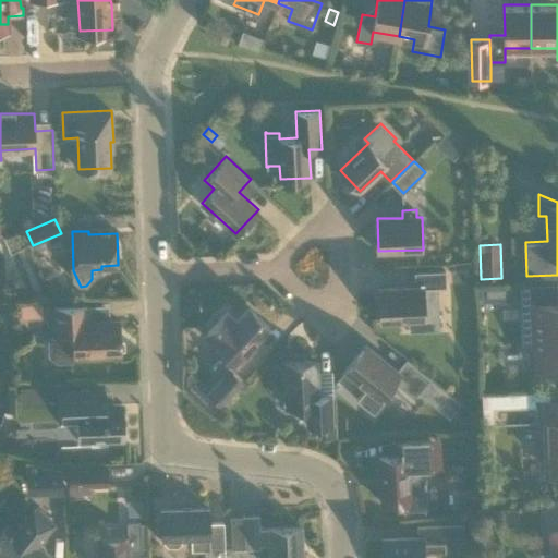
[(434,287),(447,287),(446,270),(415,273),(416,287),(379,289),(380,322),(408,320),(408,330),(436,329),(434,287)]
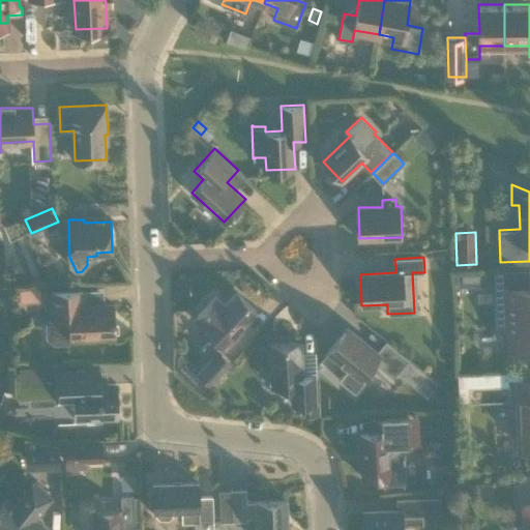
[(529,270),(496,271),(498,324),(508,324),(509,350),(529,348),(529,286),(529,287),(529,270)]
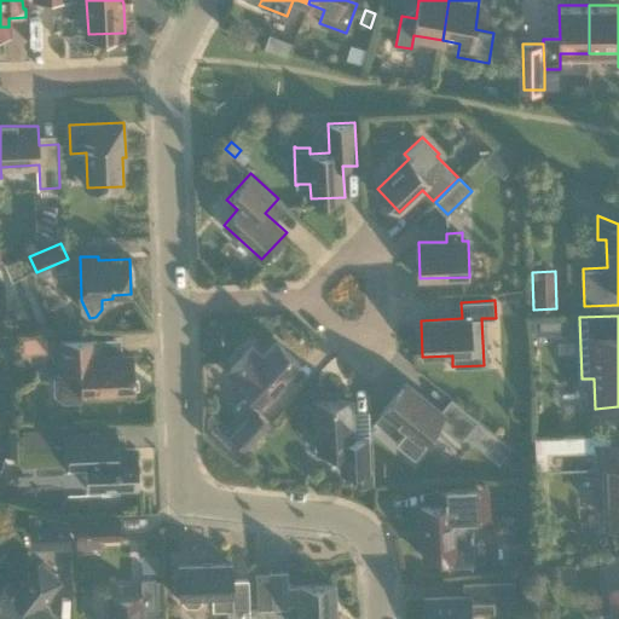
[(533,334),(562,333),(562,318),(533,319),(533,334)]
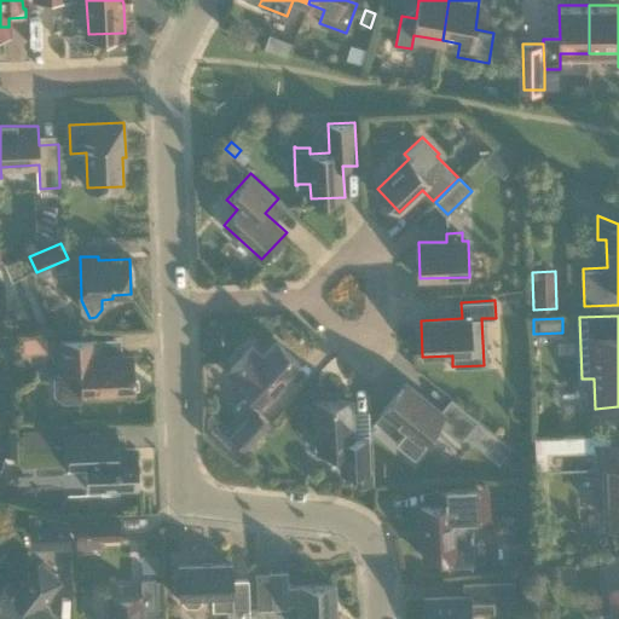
[(48,352),(51,336),(27,333),(24,348),(48,352)]
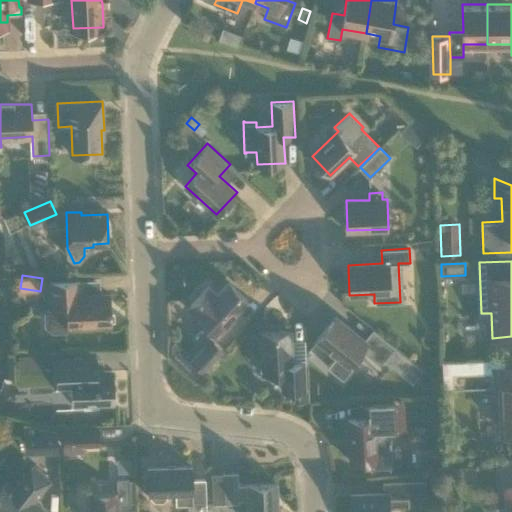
[(50,281),(51,308),(48,308),(44,313),(44,326),(52,333),(65,333),(69,326),(112,324),(110,294),(76,295),(75,280),(50,281)]
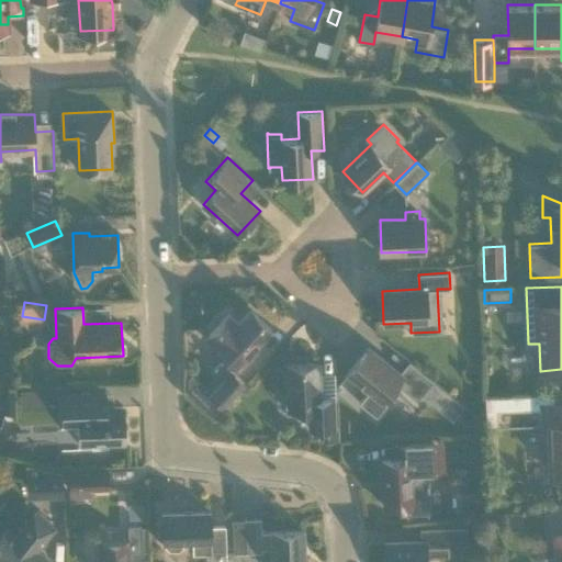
[(226,379),(233,371),(235,373),(239,369),(262,345),(260,343),(272,329),(251,310),(239,323),(229,314),(209,336),(216,343),(214,345),(226,356),(215,368),(226,379)]
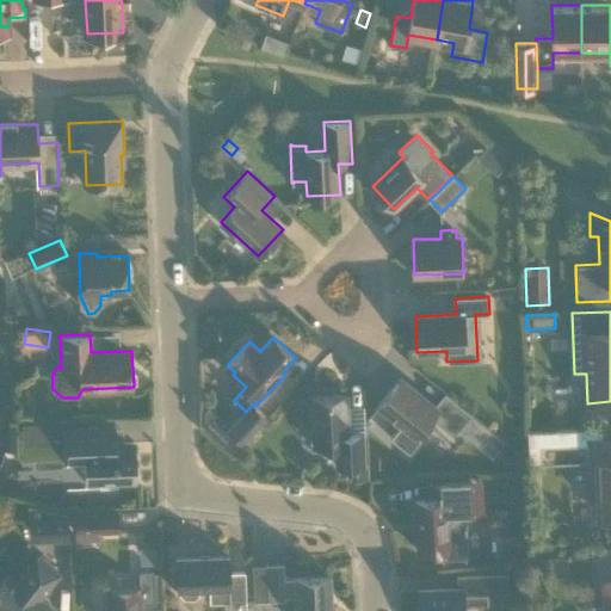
[(401,377),(378,405),(402,425),(392,438),(411,452),(421,438),(418,436),(420,432),(432,417),(455,436),(460,429),(482,448),(486,443),(495,432),(473,413),(446,393),(436,406),(401,377)]
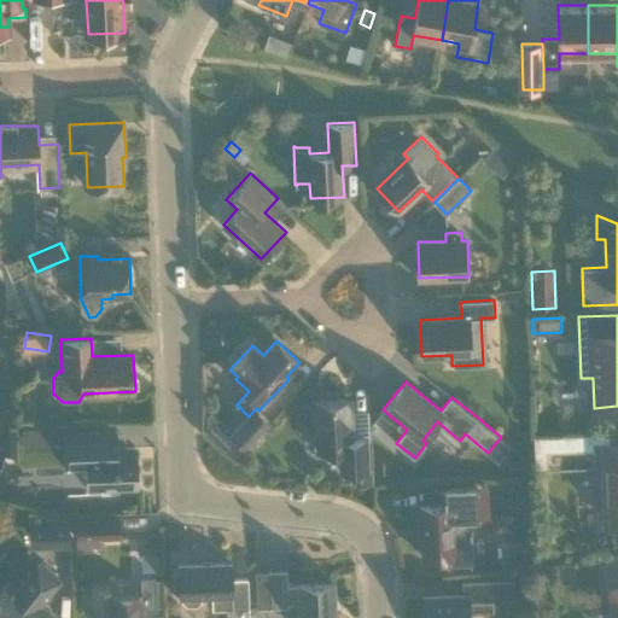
[(340,449),(342,470),(368,468),(367,438),(353,439),(351,400),(316,401),(319,450),(340,449)]
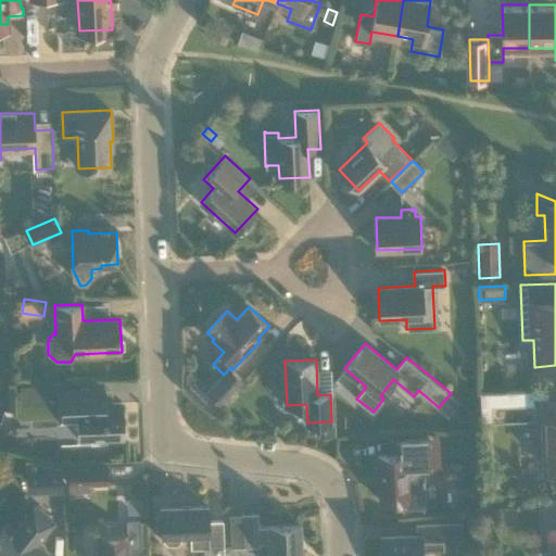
[(209,391),(220,403),(243,379),(232,369),(230,367),(224,375),(209,391)]
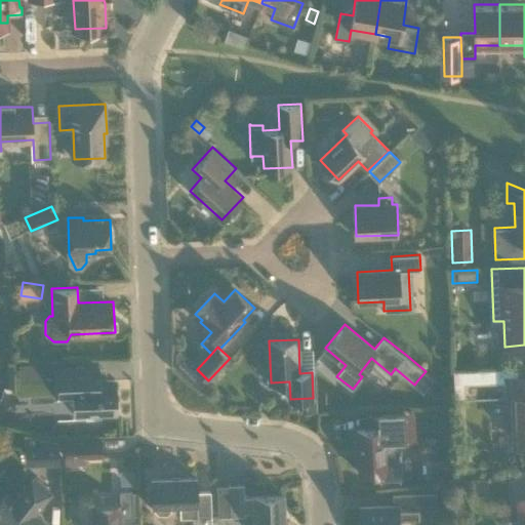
[(116,379),(101,380),(101,366),(58,368),(59,395),(75,395),(75,414),(118,413),(116,379)]
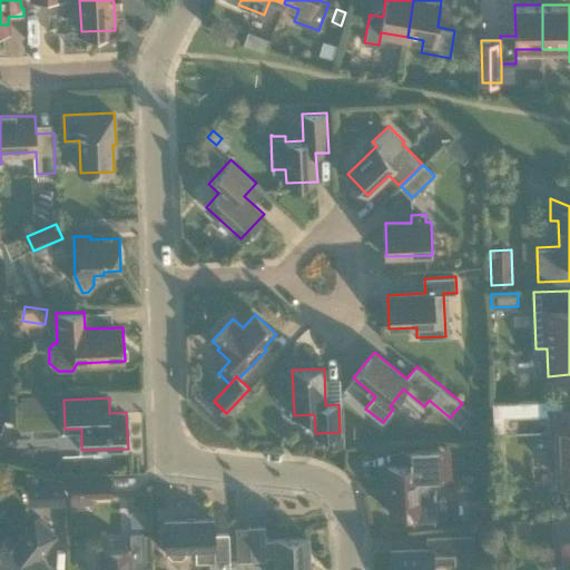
[(503,415),(529,414),(529,400),(492,402),(493,432),(504,432),(503,415)]
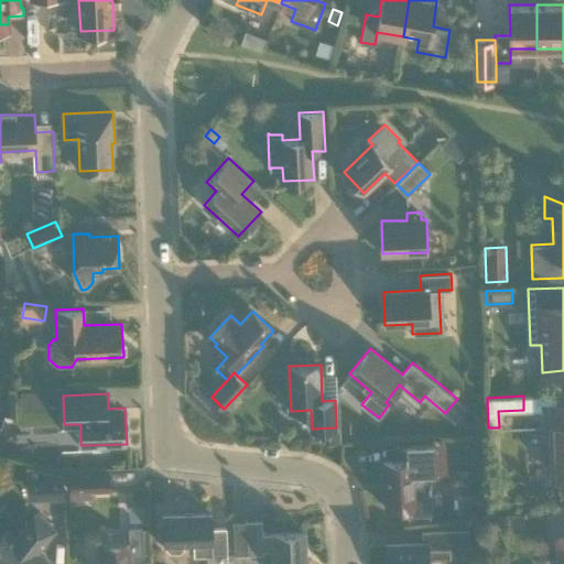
[(457,399),(448,409),(457,415),(465,405),(457,399)]
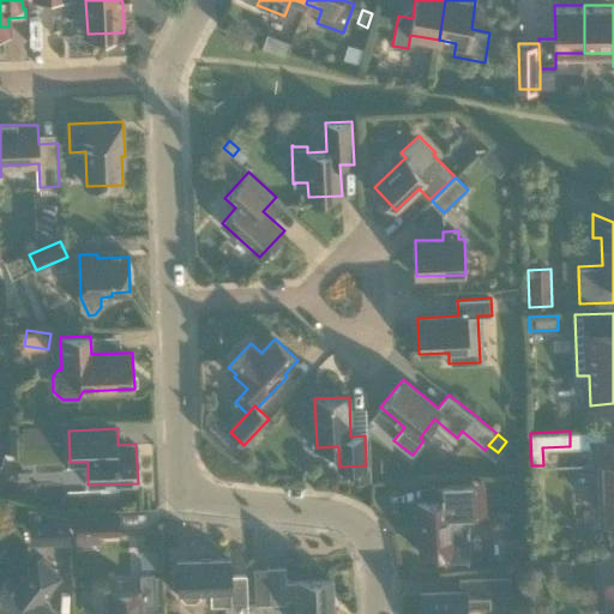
[(613,441),(600,443),(602,521),(613,519),(613,441)]
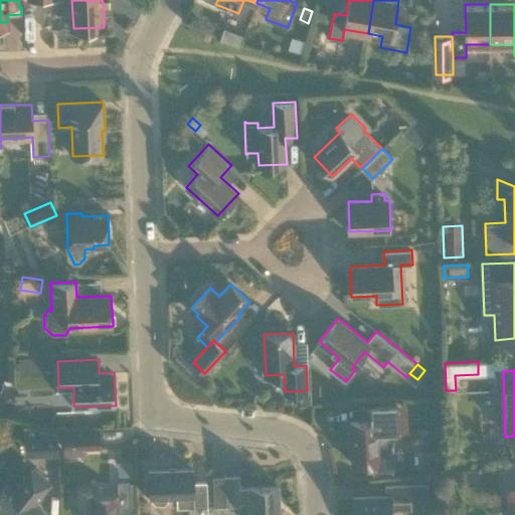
[(372,420),(350,421),(352,464),(373,463),(374,468),(369,468),(369,469),(397,468),(397,467),(393,467),(392,449),(391,430),(398,428),(408,428),(407,404),(397,405),(371,406),(360,407),(361,415),(372,414),(372,420)]
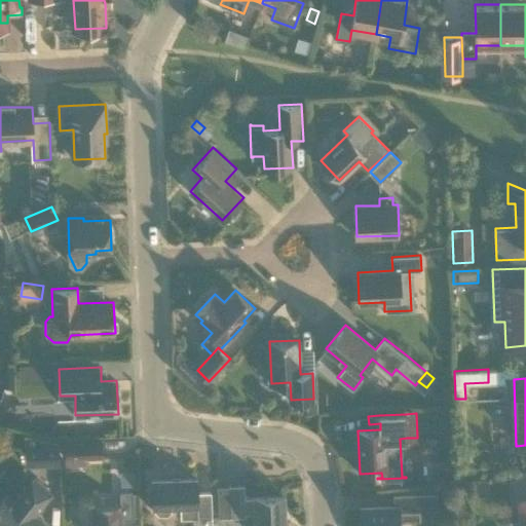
[(525,525),(525,471),(512,472),(513,513),(522,513),(522,525),(525,525)]
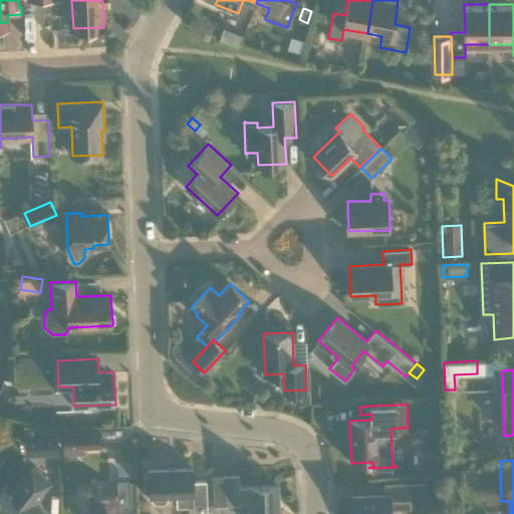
[(0,513),(41,513),(44,511),(34,503),(51,483),(32,467),(16,488),(7,481),(0,489),(0,513)]
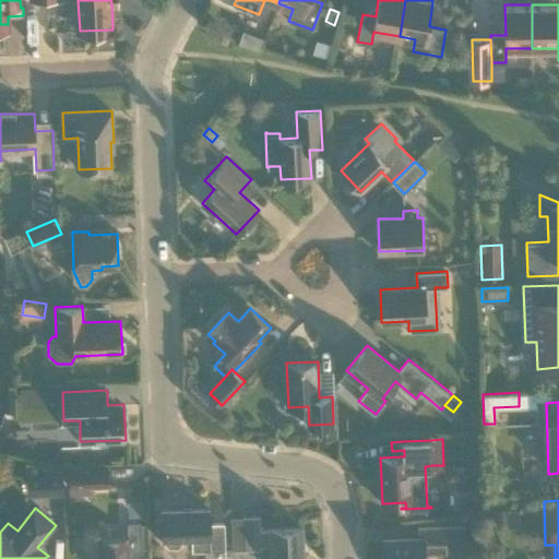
[(179,547),(182,543),(182,539),(192,539),(193,550),(205,550),(205,558),(226,558),(225,523),(211,523),(210,509),(162,511),(164,540),(166,540),(166,544),(169,547),(179,547)]
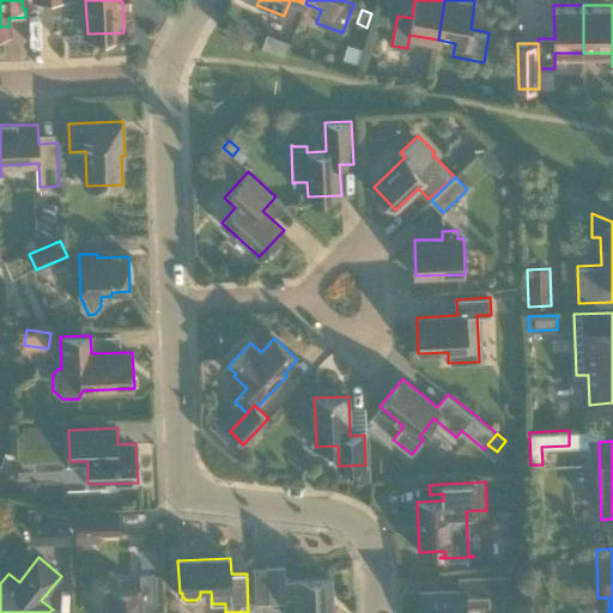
[(298,598),(298,612),(334,612),(333,577),(297,580),(286,580),(285,565),(268,565),(269,587),(269,601),(286,601),(286,598),(298,598)]
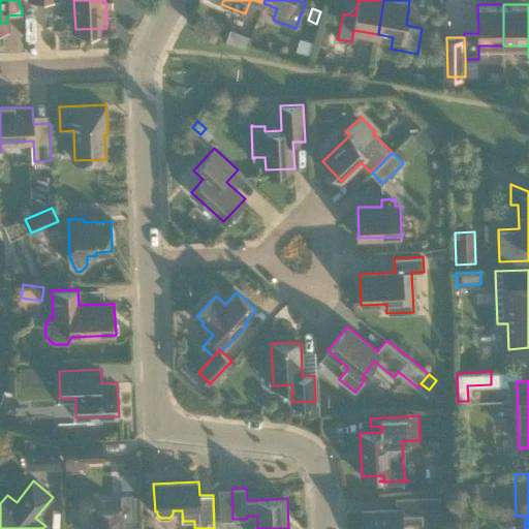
[(94,509),(94,528),(122,528),(123,522),(135,522),(134,494),(121,495),(122,508),(94,509)]
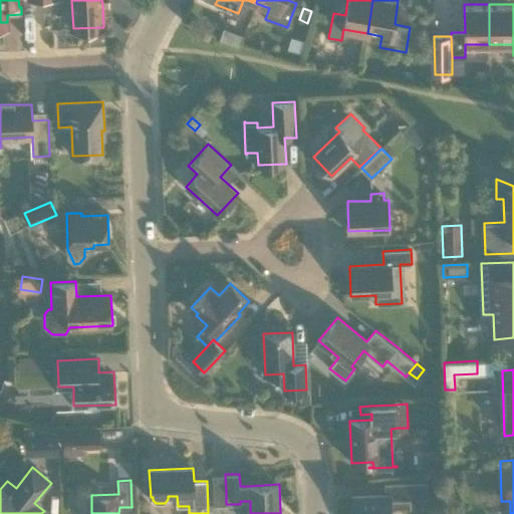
[(386,495),(352,496),(353,513),(391,513),(391,507),(429,506),(428,482),(384,483),(386,495)]
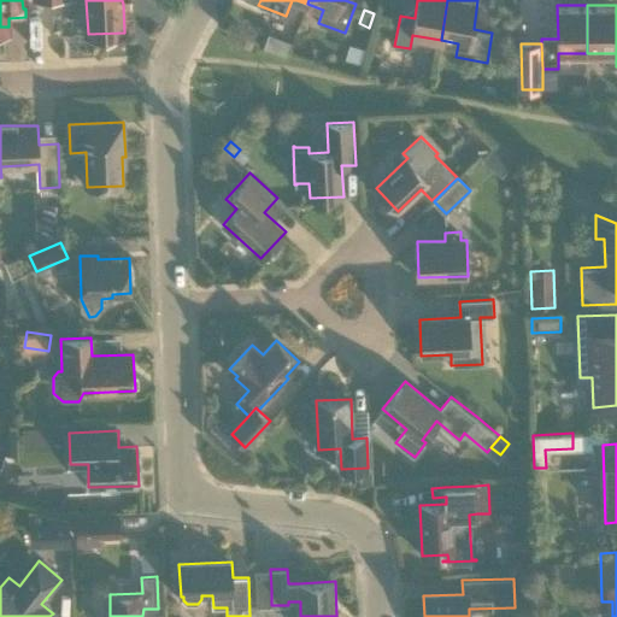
[(271,591),(257,592),(257,606),(271,605),(271,591)]
